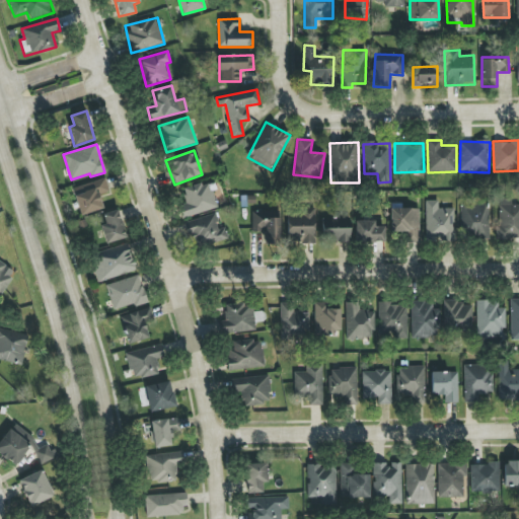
[(103,209),(99,195),(109,192),(105,178),(72,188),(80,216),(103,209)]
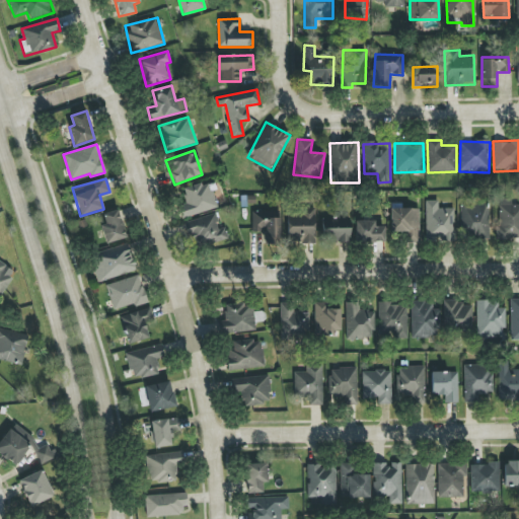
[(182,219),(218,208),(213,192),(217,191),(214,180),(183,190),(188,203),(178,206),(182,219)]
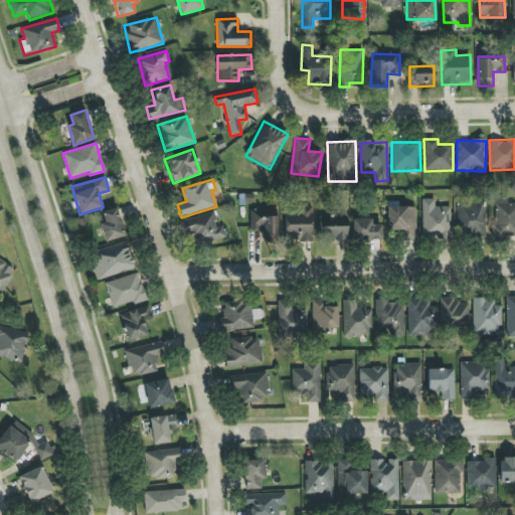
[(508,197),(494,197),(495,237),(514,236),(514,202),(509,203),(508,197)]
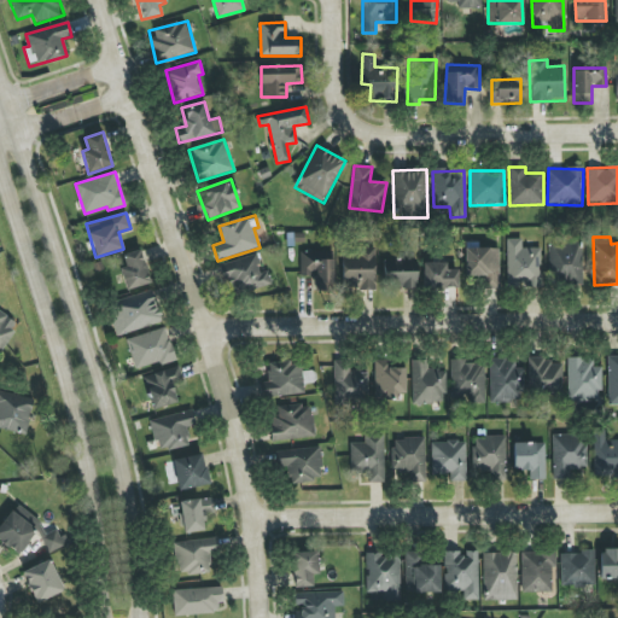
[(507,239),(508,287),(541,287),(541,249),(522,249),(522,239),(507,239)]
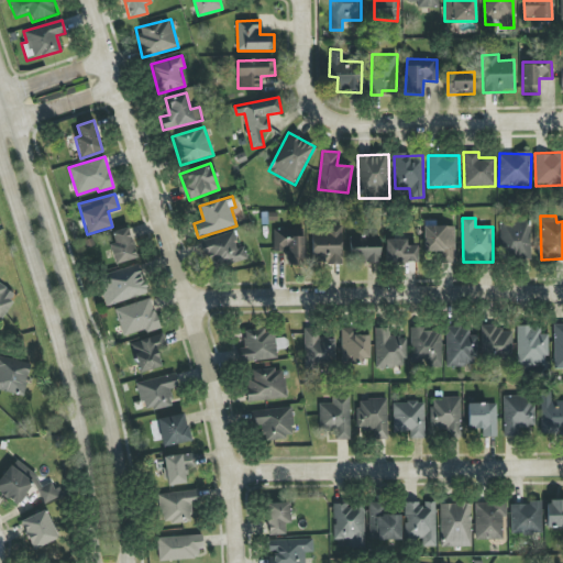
[(530,260),(531,220),(501,220),(500,258),(530,260)]
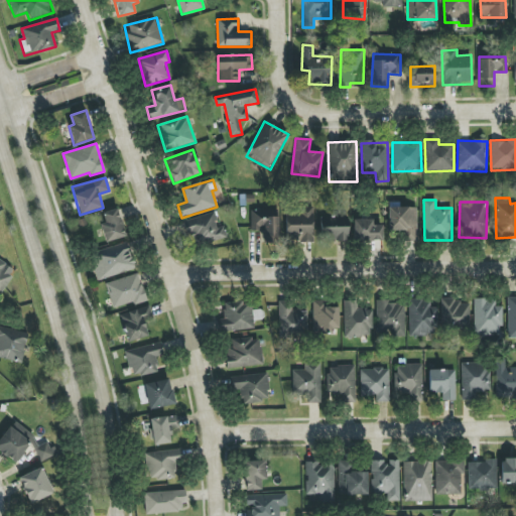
[(285,208),(286,242),(313,241),(312,208),(285,208)]
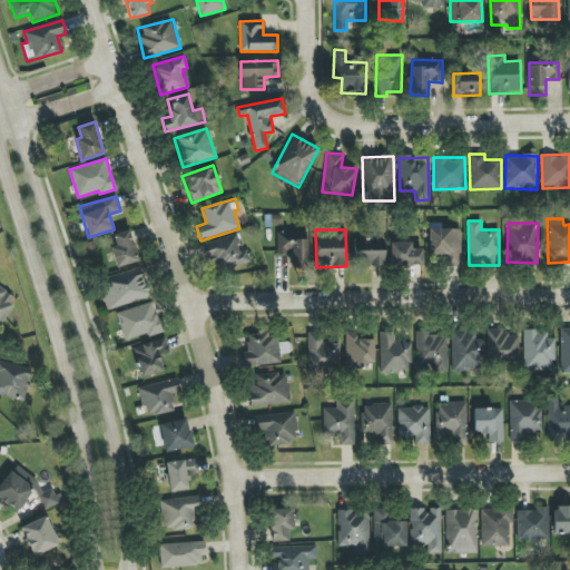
[(460,229),(429,229),(429,255),(445,255),(445,266),(461,266),(460,229)]
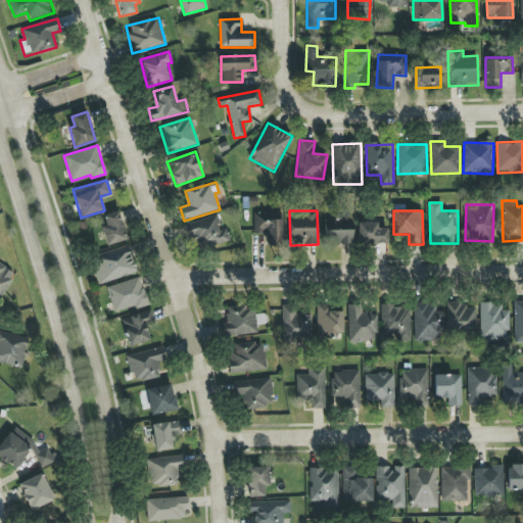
[(101,228),(106,245),(128,240),(120,211),(103,216),(106,226),(101,228)]
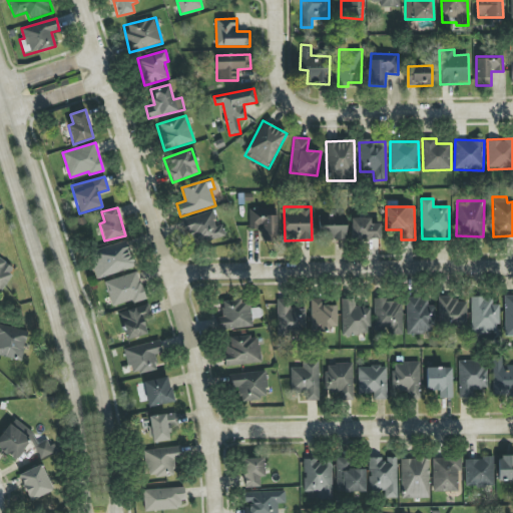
[(263,240),(277,240),(278,210),(249,209),(248,228),(263,229),(263,240)]
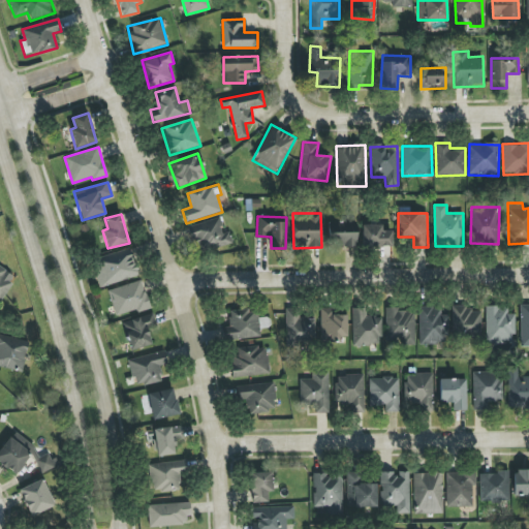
[(229,232),(222,234),(220,219),(192,224),(196,251),(231,245),(229,232)]
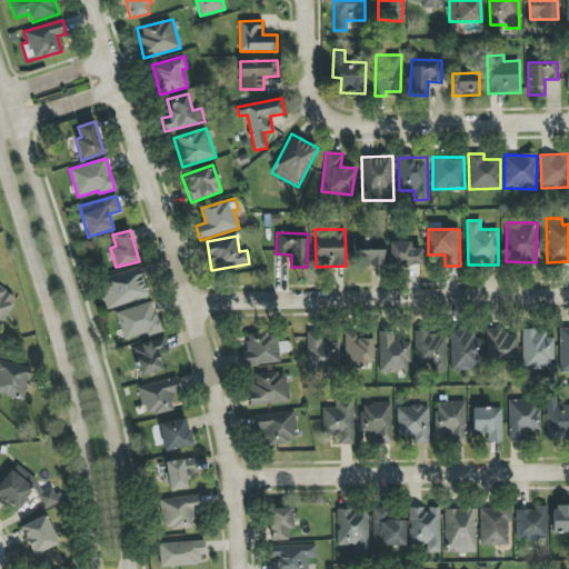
[(383,266),(383,241),(352,240),(351,265),(383,266)]
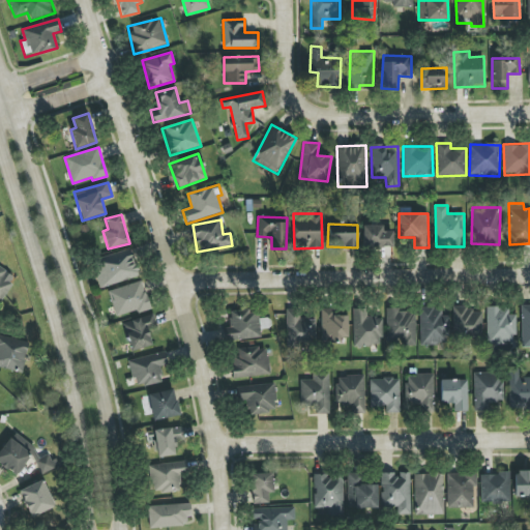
[(393,247),(393,232),(382,231),(382,226),(363,226),(362,246),(393,247)]
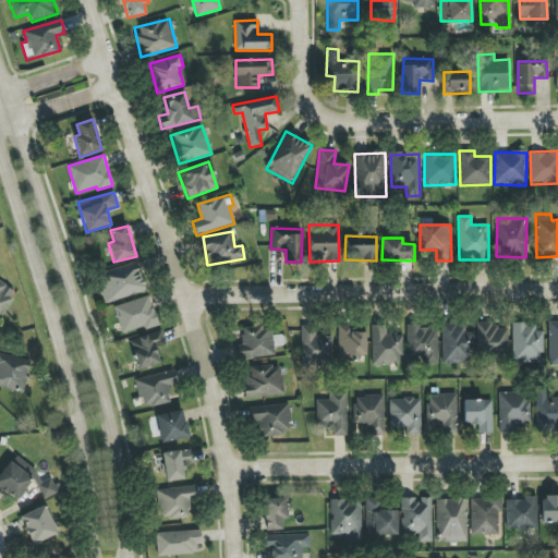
[(104,302),(145,293),(138,263),(97,273),(104,302)]
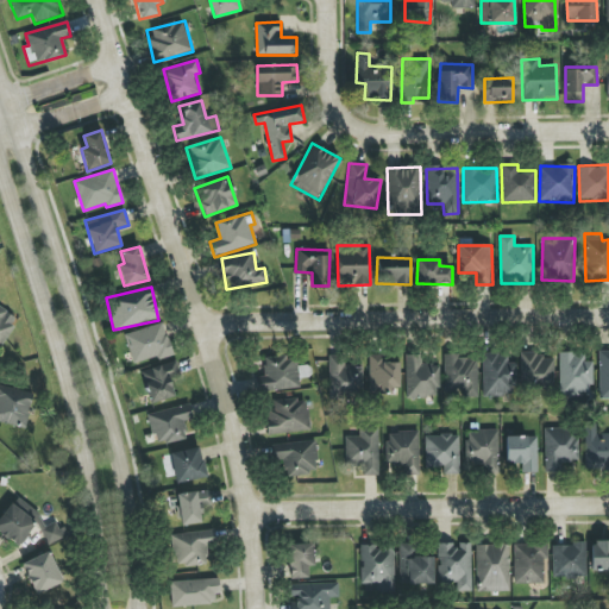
[(0,344),(18,320),(0,306),(0,344)]
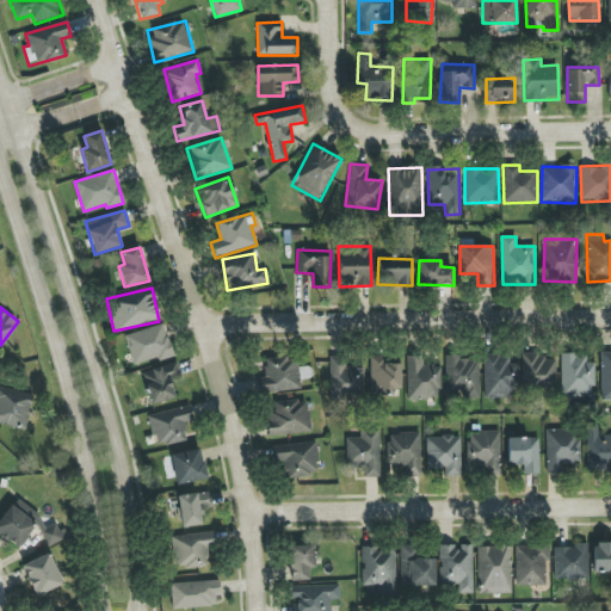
[(124,335),(135,366),(173,355),(162,323),(124,335)]
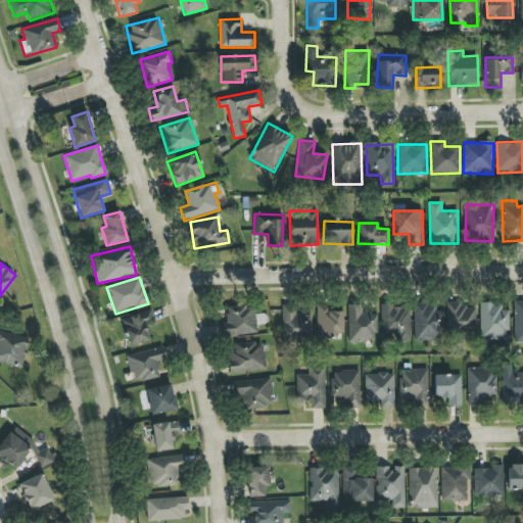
[(508,311),(502,311),(502,302),(480,302),(480,339),(509,339),(508,311)]
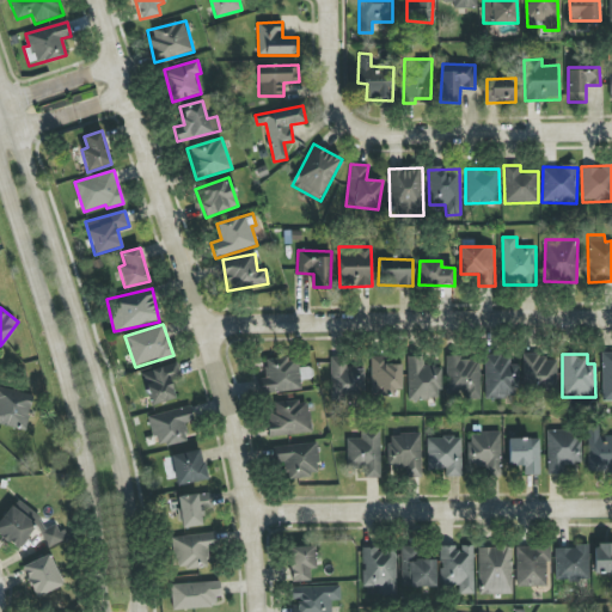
[(611,354),(601,355),(603,402),(611,401),(611,354)]
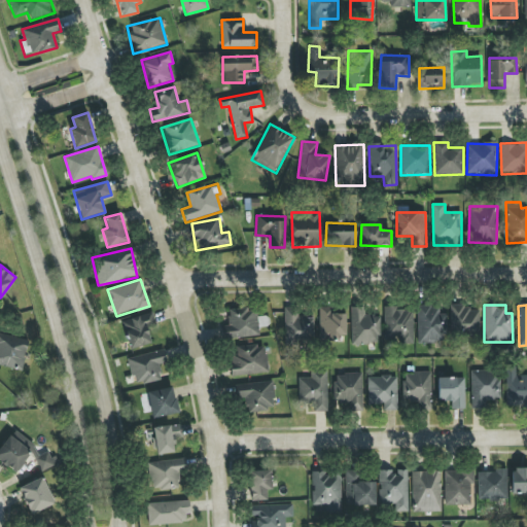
[(440,306),(418,306),(417,343),(445,343),(446,314),(440,314),(440,306)]
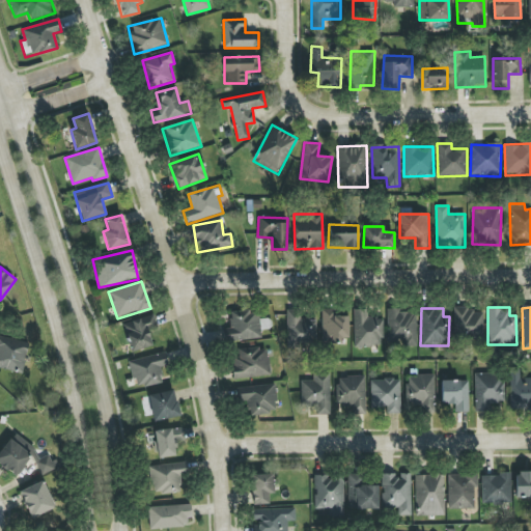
[(347,316),(334,316),(334,309),(322,310),(323,341),(348,341),(347,316)]
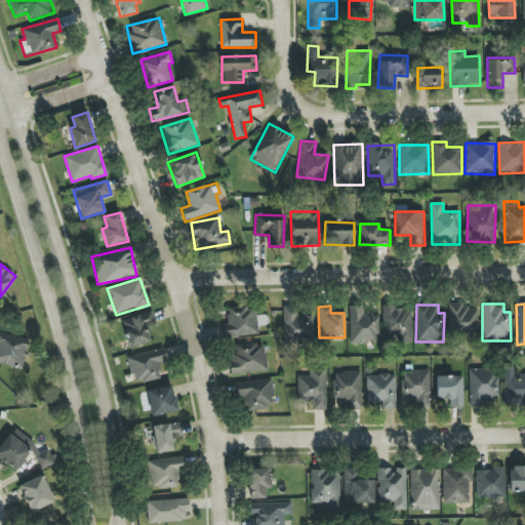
[(350,307),(351,344),(378,342),(377,314),(363,315),(363,306),(350,307)]
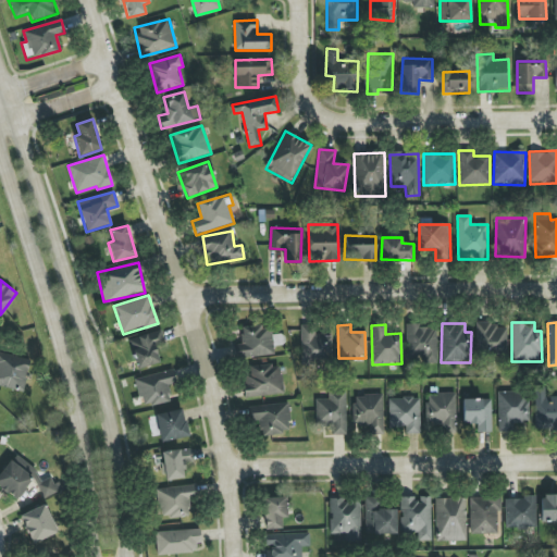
[(507,324),(475,324),(475,353),(506,353),(507,324)]
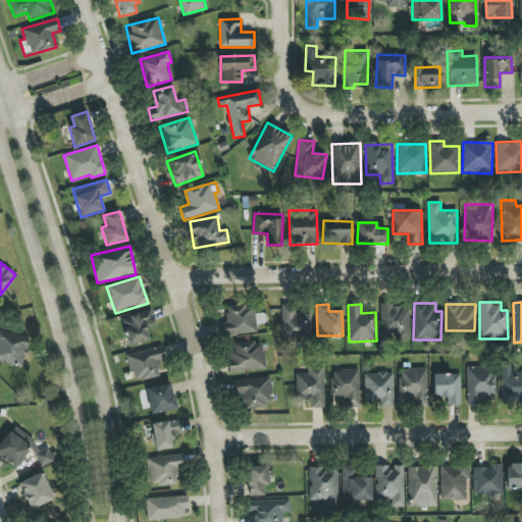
[(220,335),(257,332),(256,323),(265,323),(264,313),(255,314),(254,305),(226,307),(227,322),(219,323),(220,335)]
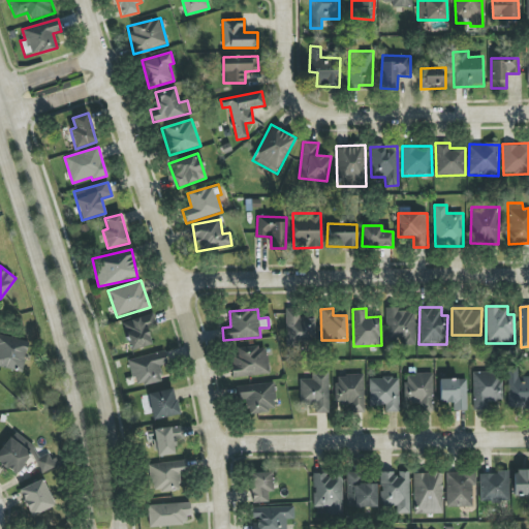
[(315,318),(298,318),(298,309),(286,309),(285,341),(315,341),(315,318)]
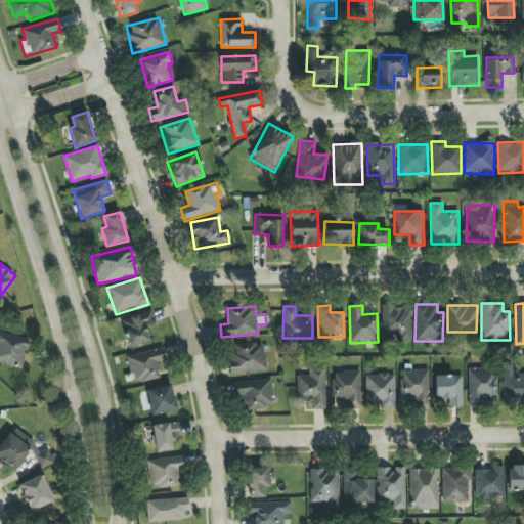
[(382,307),(383,341),(410,341),(409,306),(382,307)]
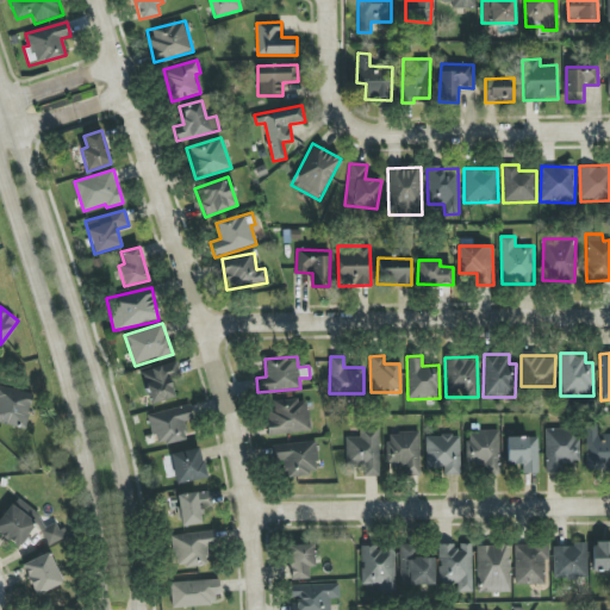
[(141,372),(151,405),(175,397),(169,379),(181,375),(176,361),(141,372)]
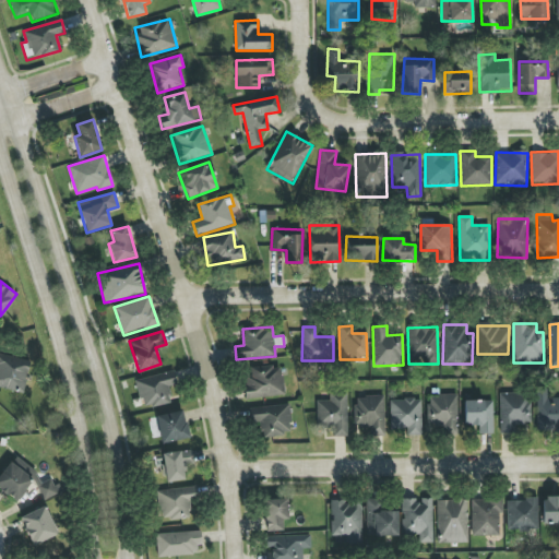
[(0,388),(24,392),(30,360),(0,354),(0,388)]
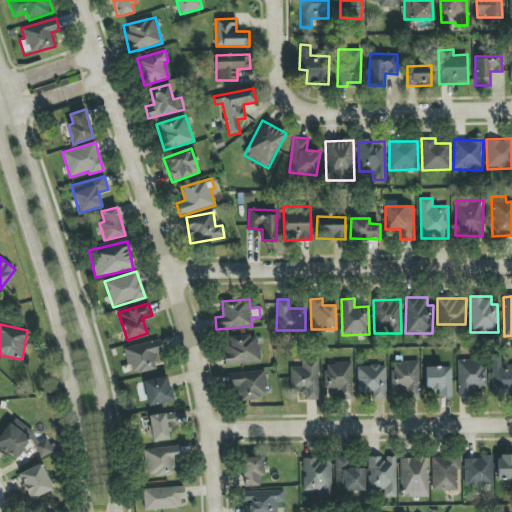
[(261,361),(257,335),(222,340),(226,366),(261,361)]
